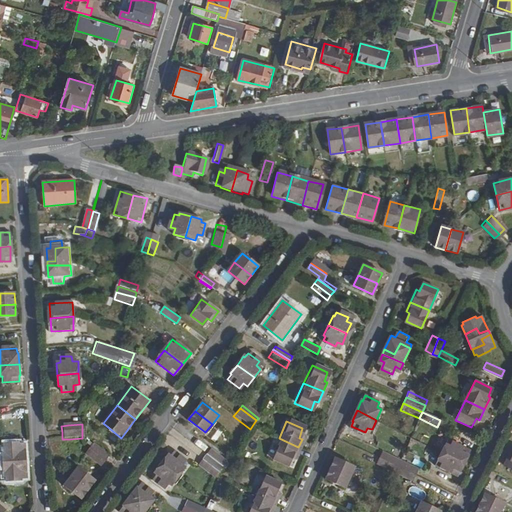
[(293,459),(298,447),(279,438),(269,460),(285,467),(290,458),(293,459)]
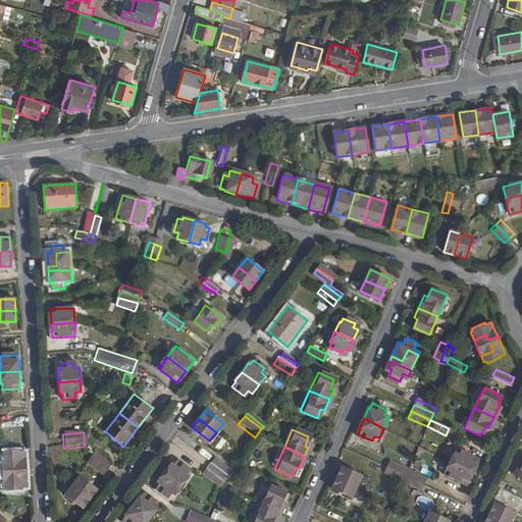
[(451,462),(473,472),(479,459),(457,449),(451,462)]
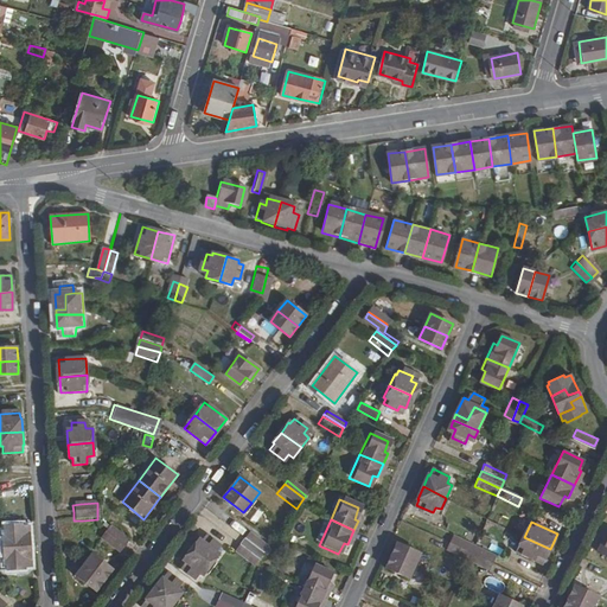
[(110,524),(104,531),(102,535),(101,536),(121,550),(122,549),(125,547),(131,537),(110,524)]
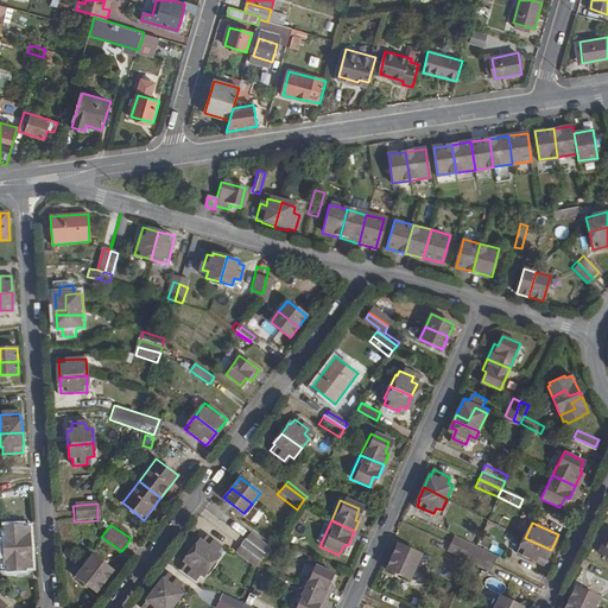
[(20,545),(30,545),(30,527),(21,529),(21,527),(5,527),(6,539),(19,539),(20,545)]
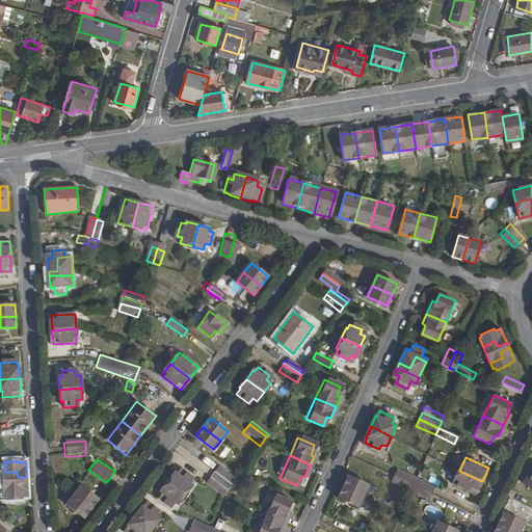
[(397,469),(394,477),(414,485),(417,478),(397,469)]
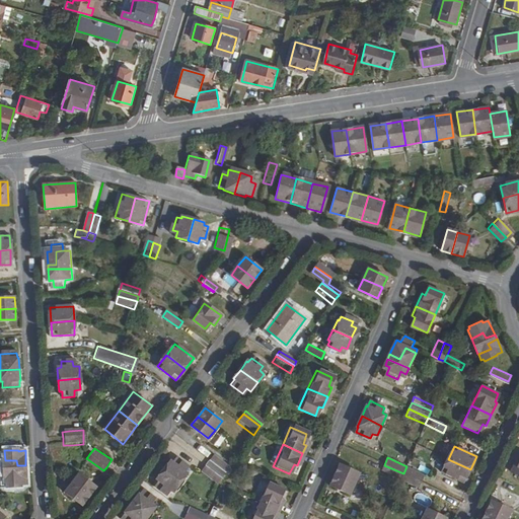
[(169,462),(163,470),(180,484),(188,474),(183,471),(187,466),(176,458),(172,463),(169,462)]
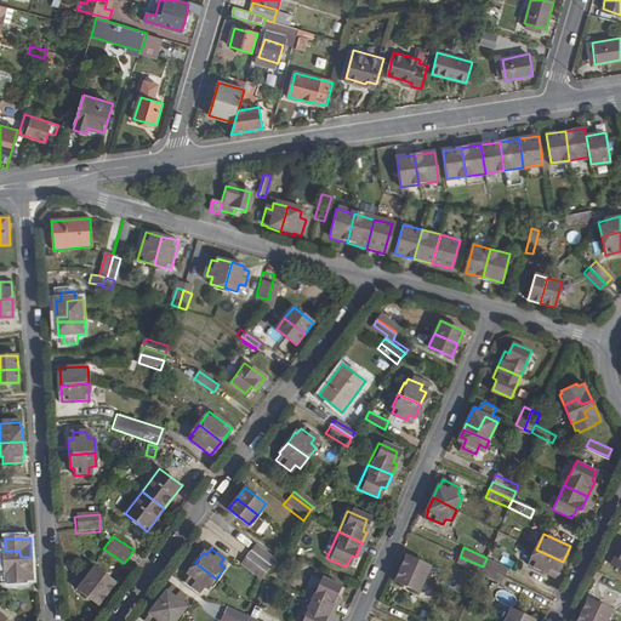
[(255,550),(252,552),(272,567),(274,564),(255,550)]
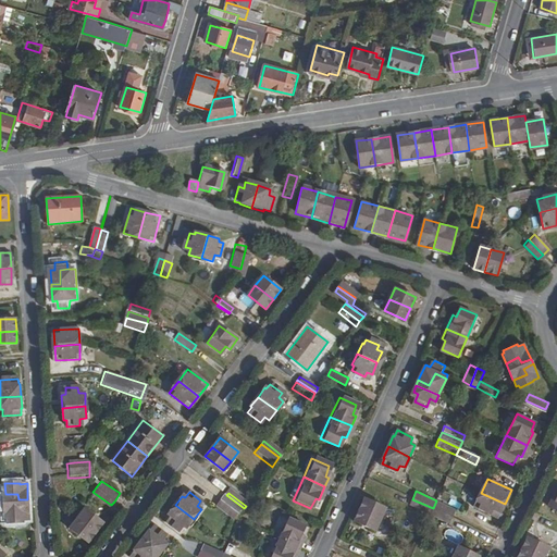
[(498,517),(505,504),(481,493),(474,505),(498,517)]
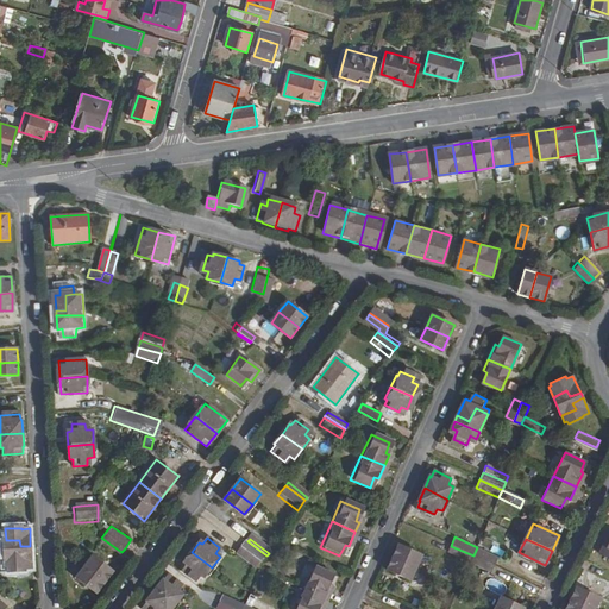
[(20,552),(31,552),(30,546),(20,546),(19,540),(6,540),(2,540),(4,560),(7,560),(20,560),(20,552)]
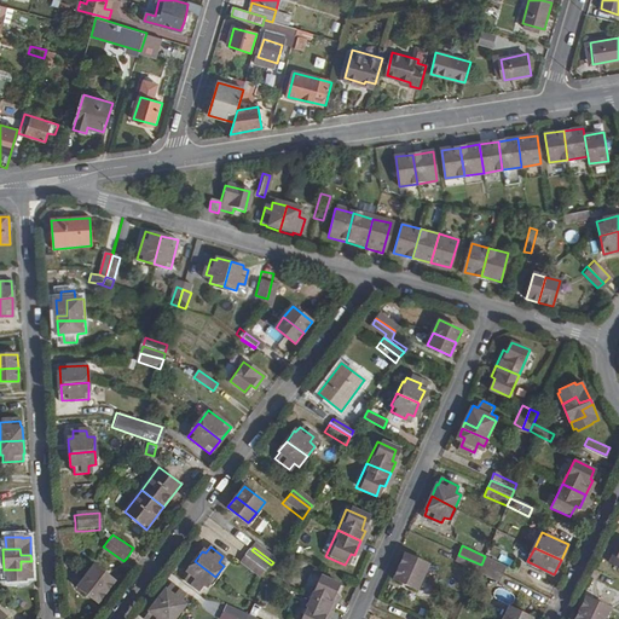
[(271,565),(252,550),(247,557),(266,572),(271,565)]
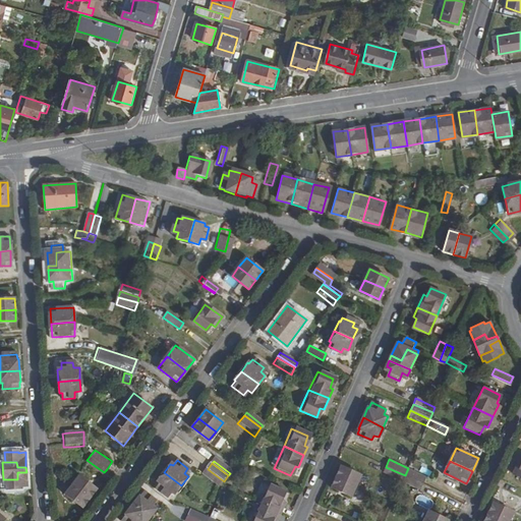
[(341,467),(336,477),(355,486),(360,475),(341,467)]
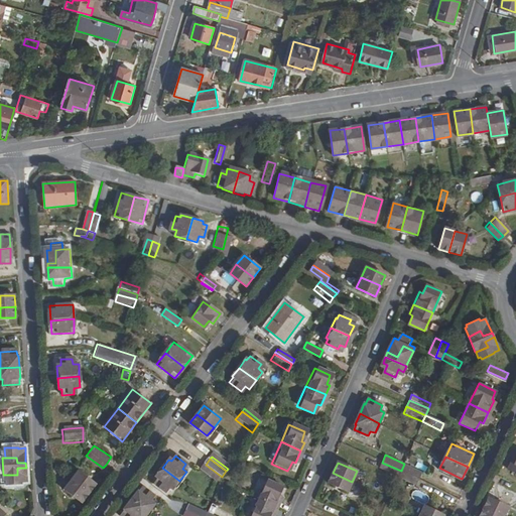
[(401,471),(382,463),(380,468),(399,476),(401,471)]
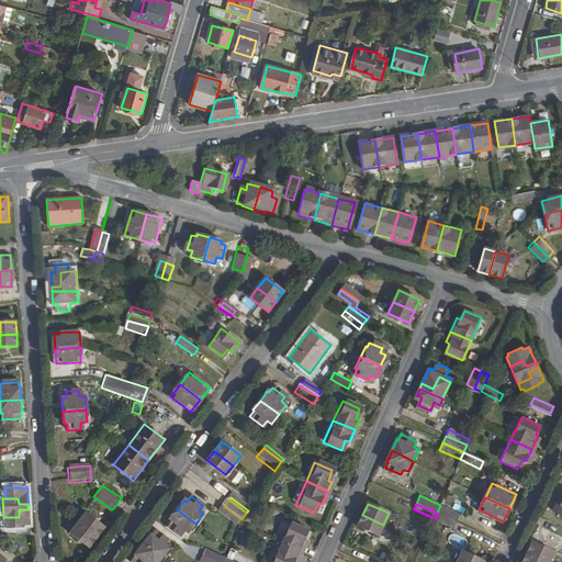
[(440,505),(437,513),(457,521),(460,513),(440,505)]
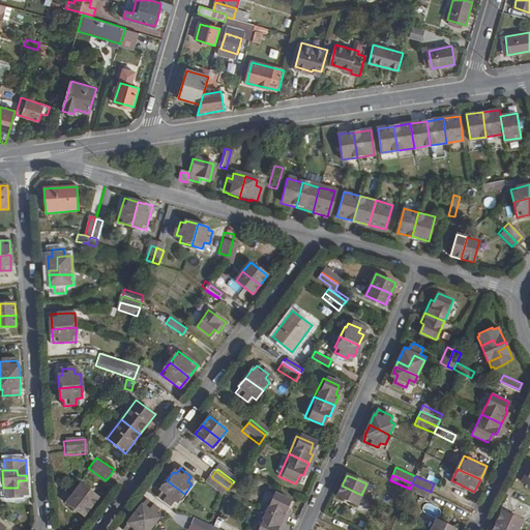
[(228,490),(211,477),(205,486),(221,498),(228,490)]
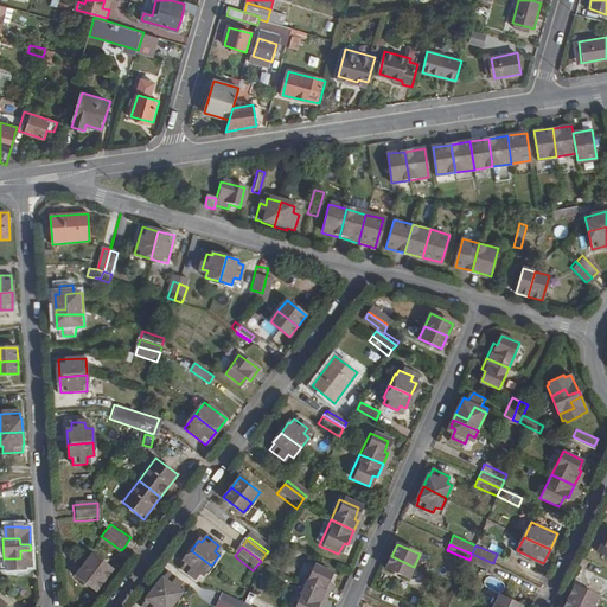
[(31,566),(31,550),(20,550),(20,558),(7,558),(8,570),(25,569),(25,567),(31,566)]
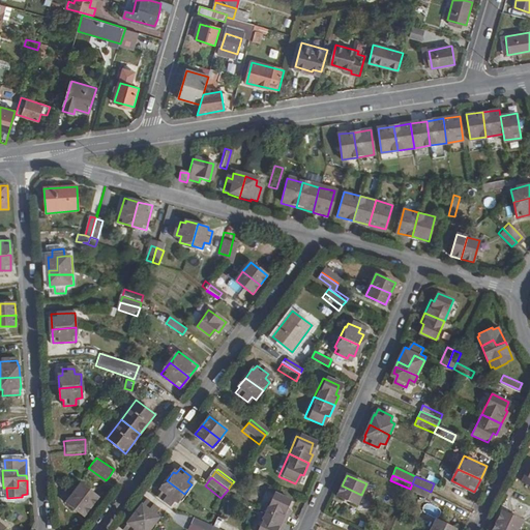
[(184,494),(167,480),(159,491),(160,492),(156,497),(169,506),(173,500),(177,503),(184,494)]
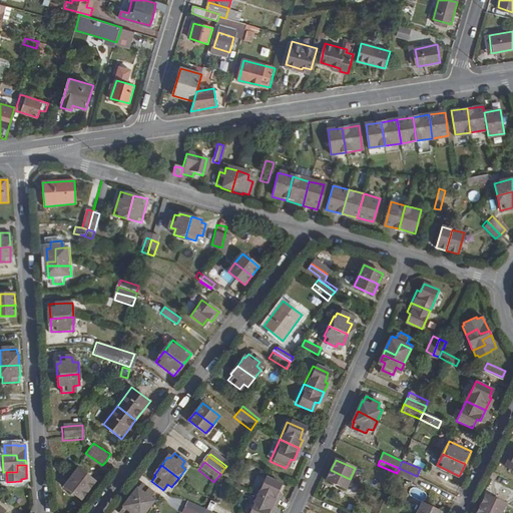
[(399,468),(397,473),(415,480),(417,476),(399,468)]
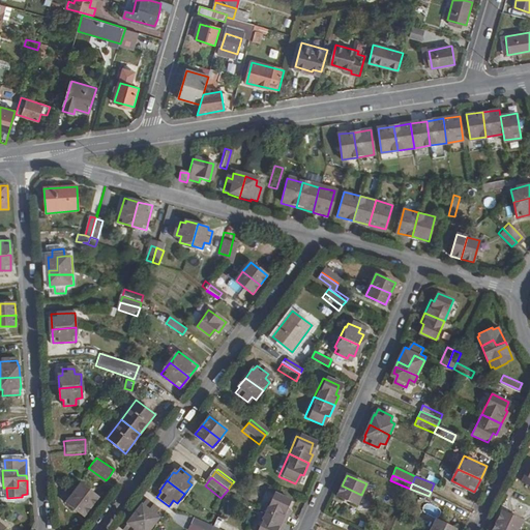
[(74,495),(90,507),(98,498),(81,484),(74,495)]
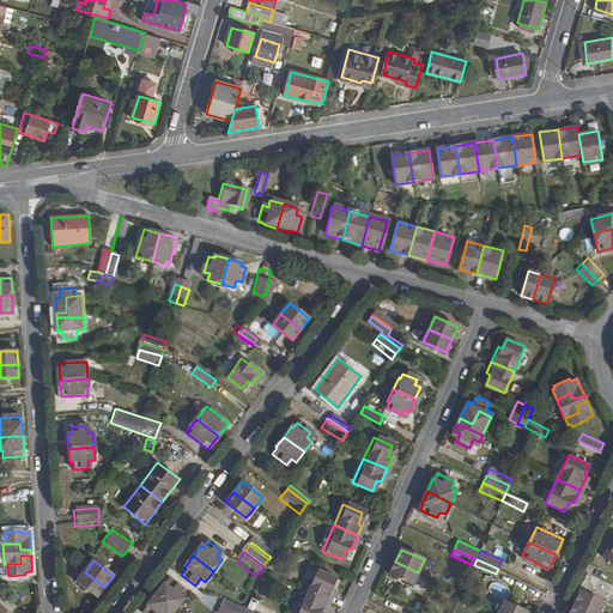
[(418,572),(395,562),(389,574),(413,584),(418,572)]
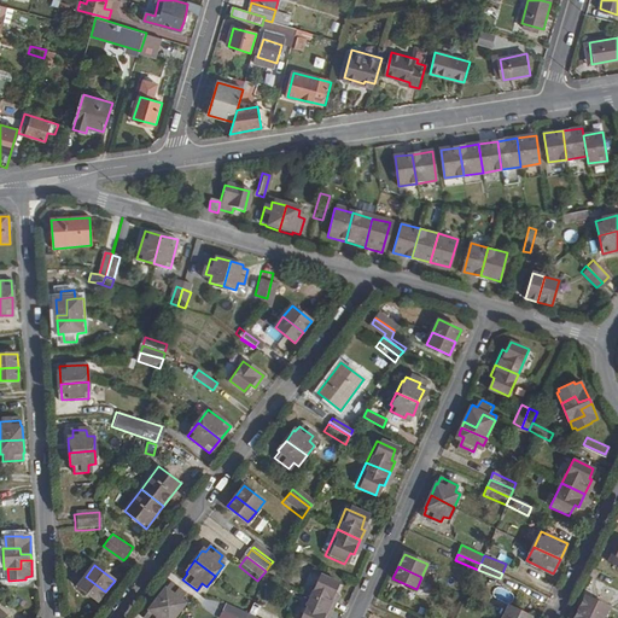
[(98,602),(105,592),(86,577),(77,587),(98,602)]
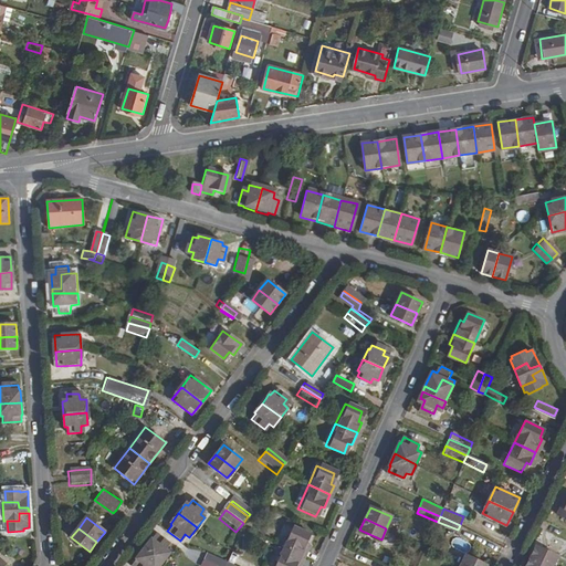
[(289,528),(280,547),(302,556),(305,548),(302,546),(306,536),(289,528)]
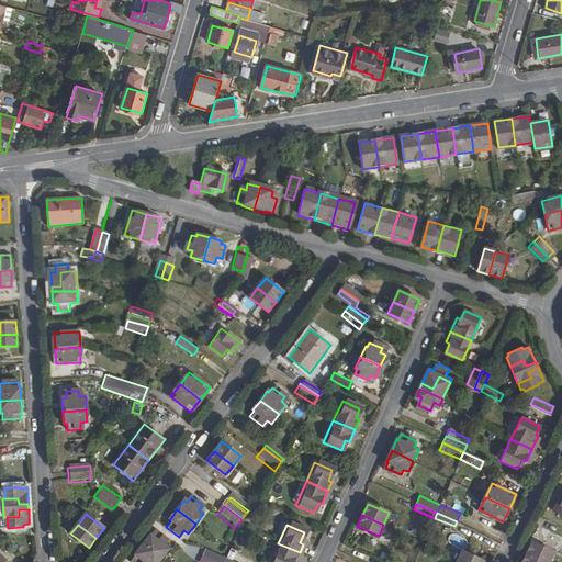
[(149,536),(142,546),(161,560),(169,550),(165,547),(168,542),(155,532),(150,537),(149,536)]
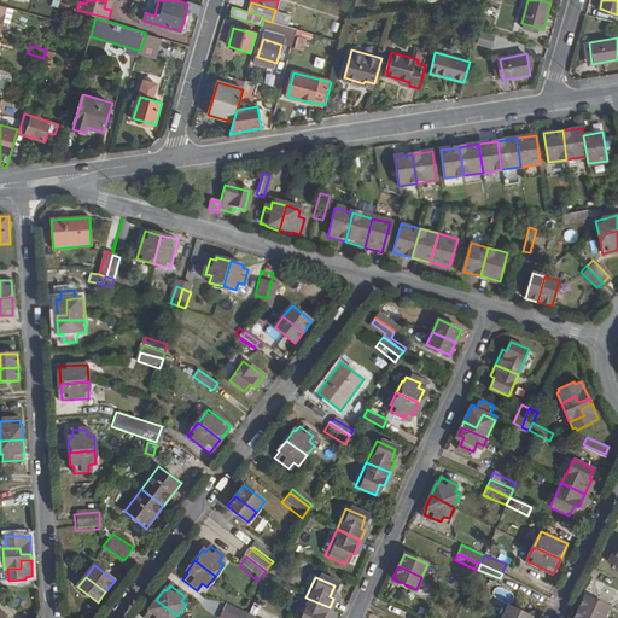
[(586,595),(578,608),(596,617),(602,617),(608,607),(586,595)]
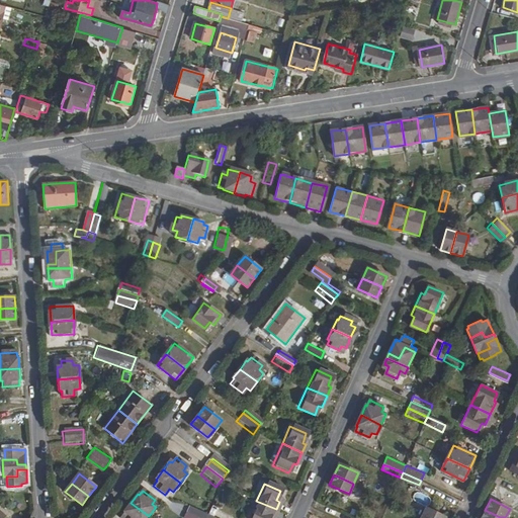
[(271,517),(276,509),(256,501),(248,517),(271,517)]
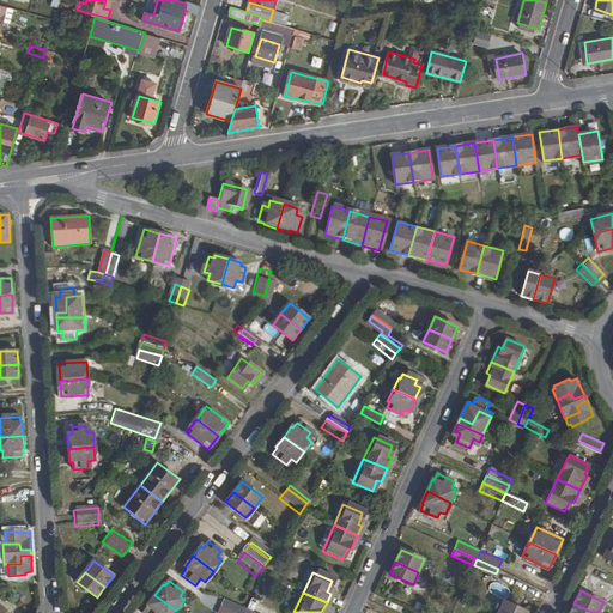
[(174,612),(176,611),(155,595),(146,606),(147,607),(145,612),(174,612)]
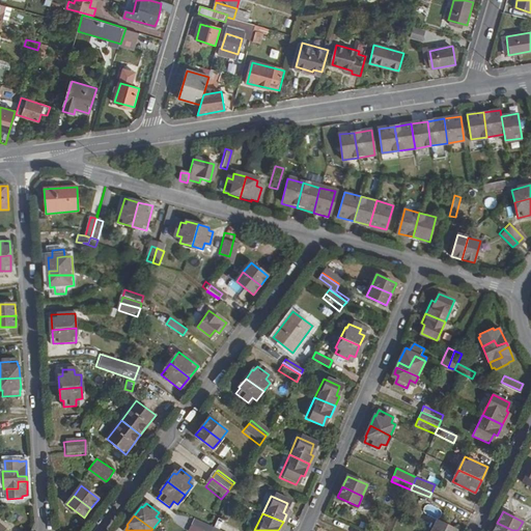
[(216,520),(213,529),(217,530),(239,530),(241,528),(216,520)]
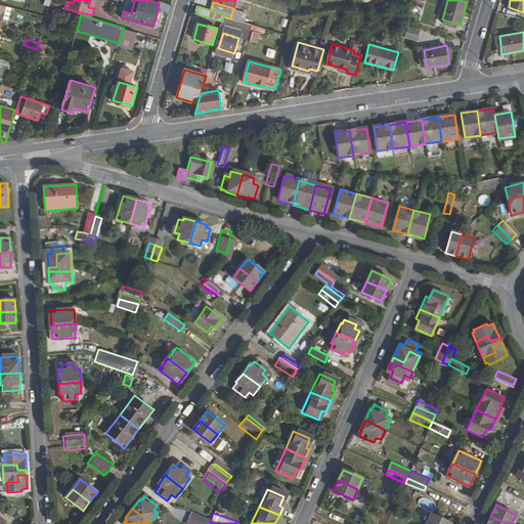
[(426,523),(449,523),(450,523),(432,514),(426,523)]
